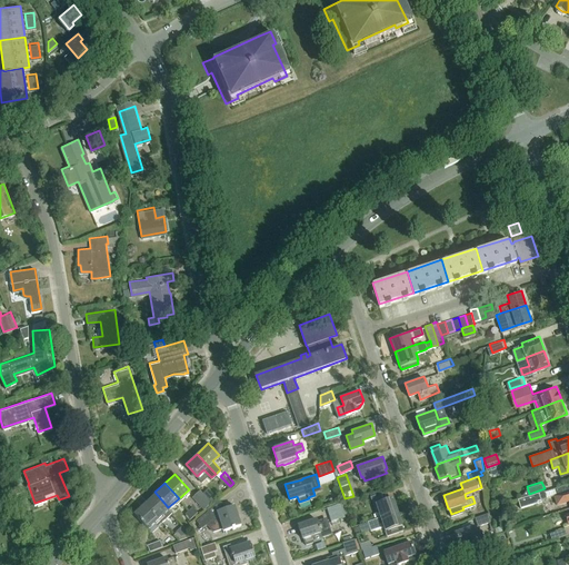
[(218,496),(209,486),(203,491),(213,501),(218,496)]
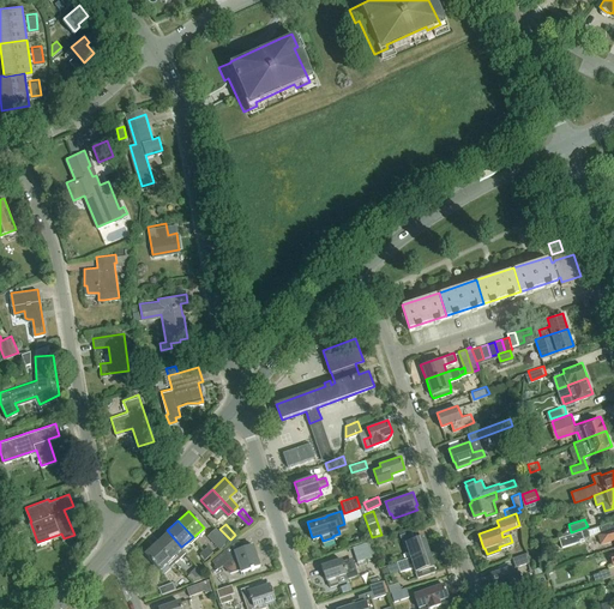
[(588,526),(571,532),(560,536),(563,544),(577,540),(577,538),(590,535),(588,526)]
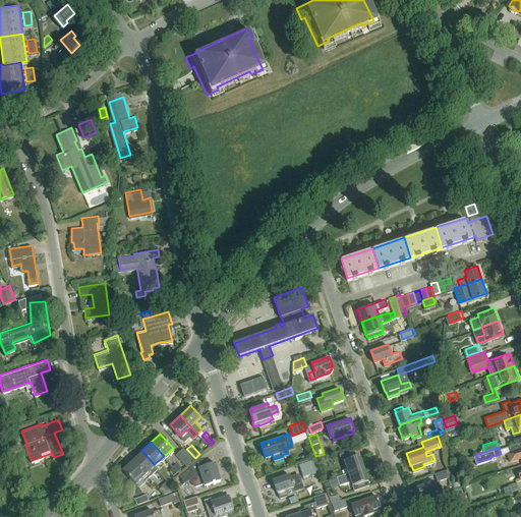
[(510,459),(513,458),(520,455),(520,447),(507,452),(510,459)]
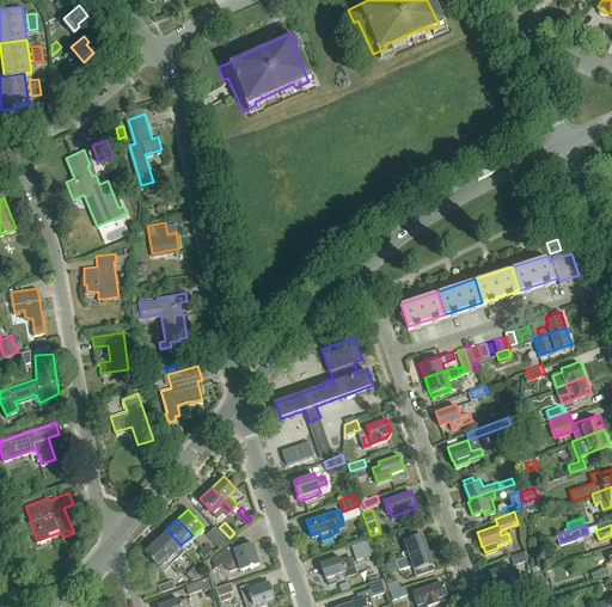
[(220,546),(228,539),(215,526),(208,533),(220,546)]
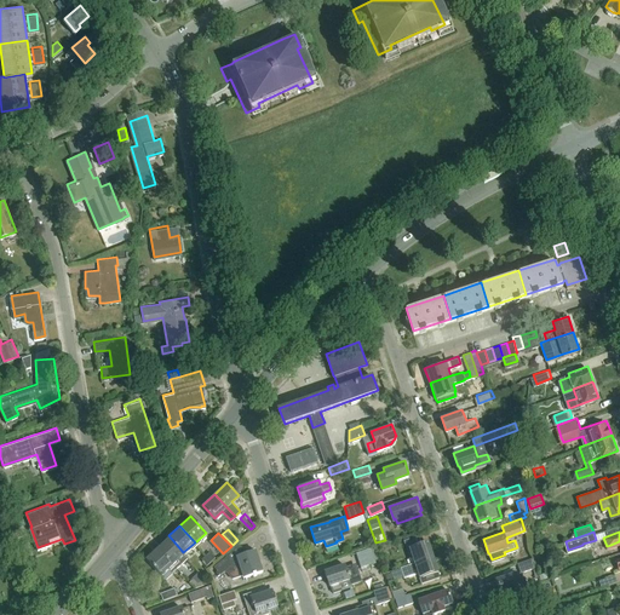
[(183,552),(168,535),(158,546),(173,562),(177,567),(188,557),(183,552)]
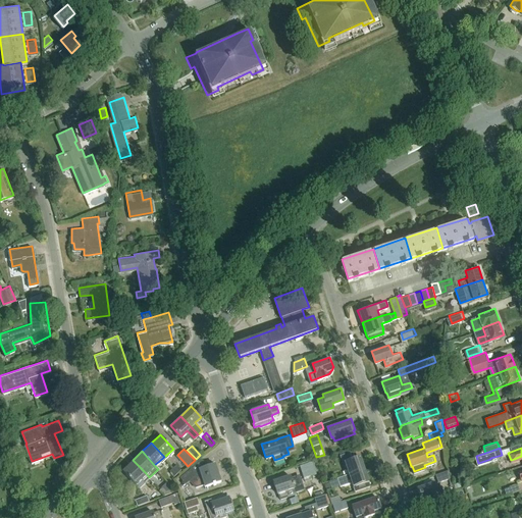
[(348,463),(351,472),(364,467),(360,455),(347,459),(344,452),(340,454),(343,464),(348,463)]
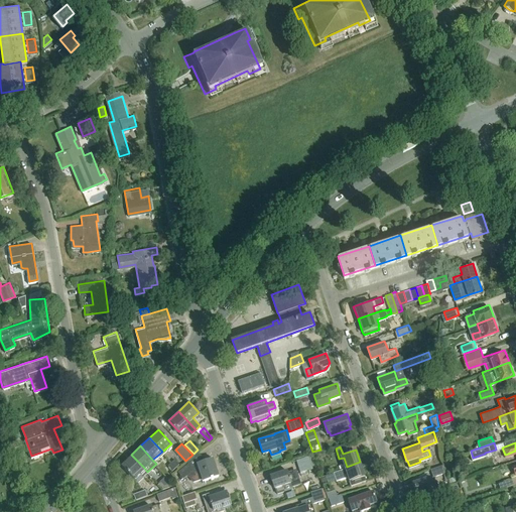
[(143,475),(147,472),(144,468),(131,455),(122,463),(135,477),(140,472),(143,475)]
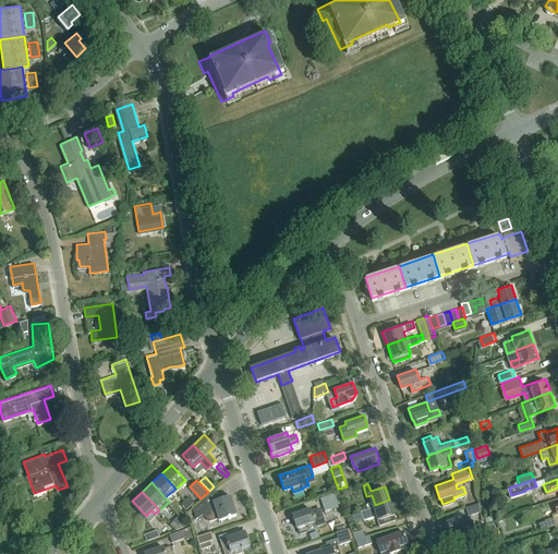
[(334,492),(320,497),(325,510),(338,505),(337,503),(334,492)]
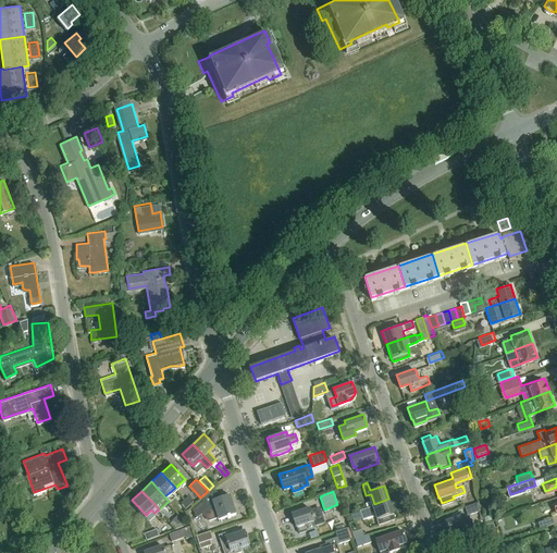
[(198,515),(202,511),(209,518),(218,516),(219,518),(236,513),(230,494),(212,500),(213,500),(208,502),(207,503),(203,499),(193,508),(198,515)]
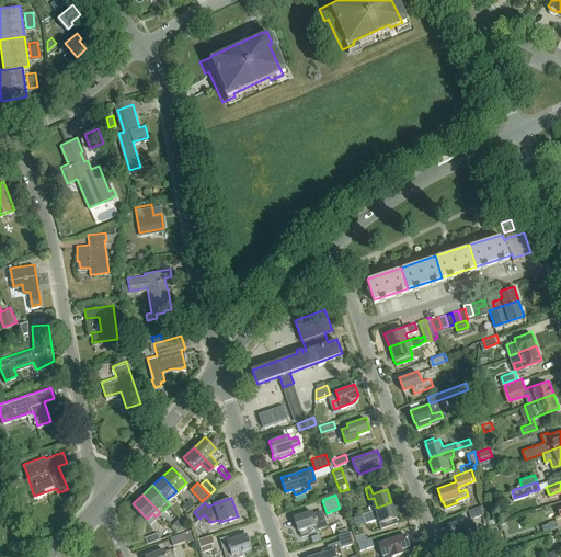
[(186,510),(191,507),(186,501),(182,504),(186,510)]
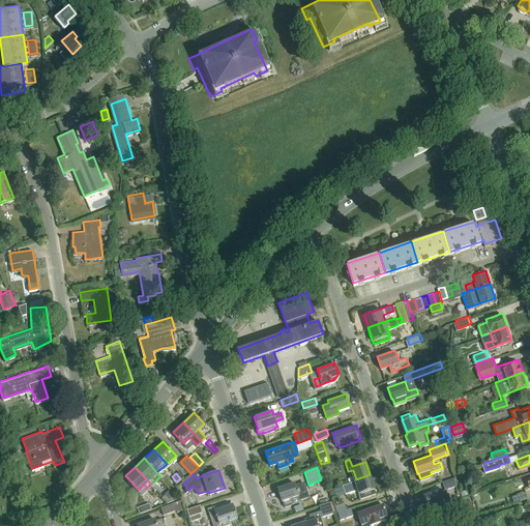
[(360,497),(369,494),(375,492),(374,487),(370,474),(356,479),(344,484),(346,491),(356,488),(355,486),(356,485),(360,497)]
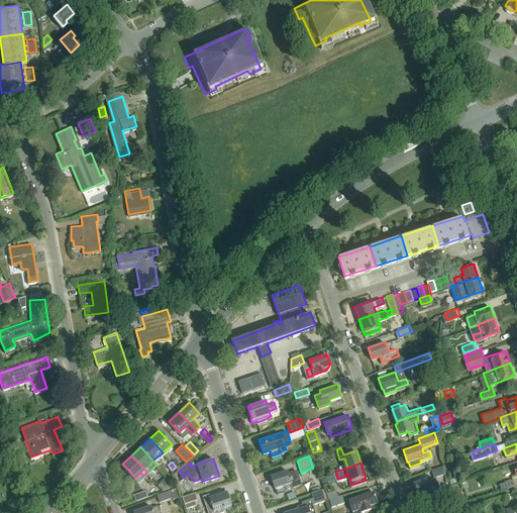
[(446,464),(433,469),(436,477),(449,472),(446,464)]
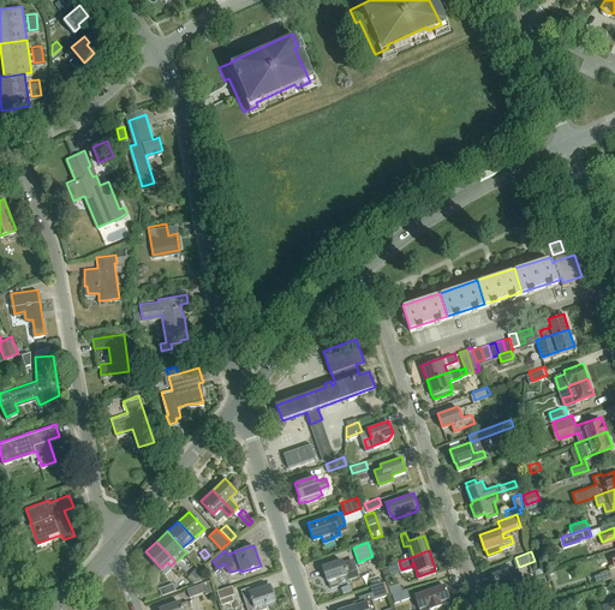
[(341,558),(322,564),(327,580),(328,579),(329,586),(339,582),(348,580),(348,578),(358,575),(354,564),(352,557),(342,561),(341,558)]
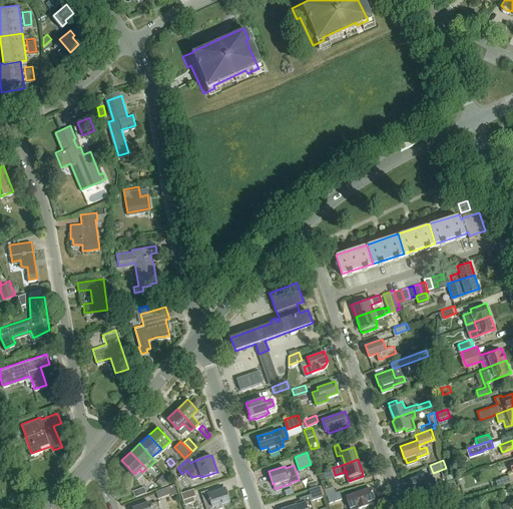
[(434,476),(432,475),(429,476),(428,471),(411,477),(415,489),(417,490),(419,491),(421,491),(423,490),(423,491),(434,487),(433,486),(437,484),(434,476)]
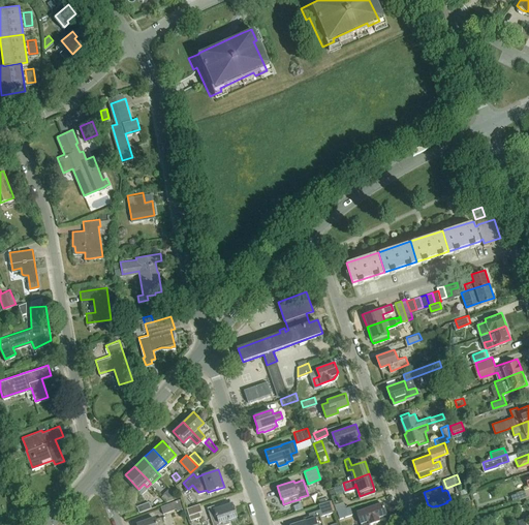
[(526,489),(512,494),(515,499),(528,494),(526,489)]
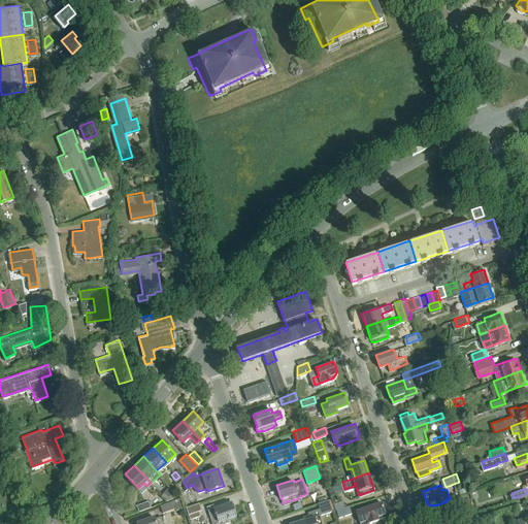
[(169,495),(165,491),(162,494),(167,499),(174,496),(171,493),(169,495)]
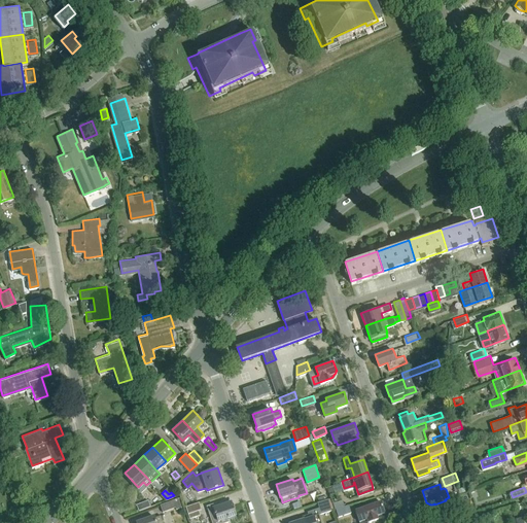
[(178,496),(161,502),(163,511),(175,506),(176,508),(181,506),(178,496)]
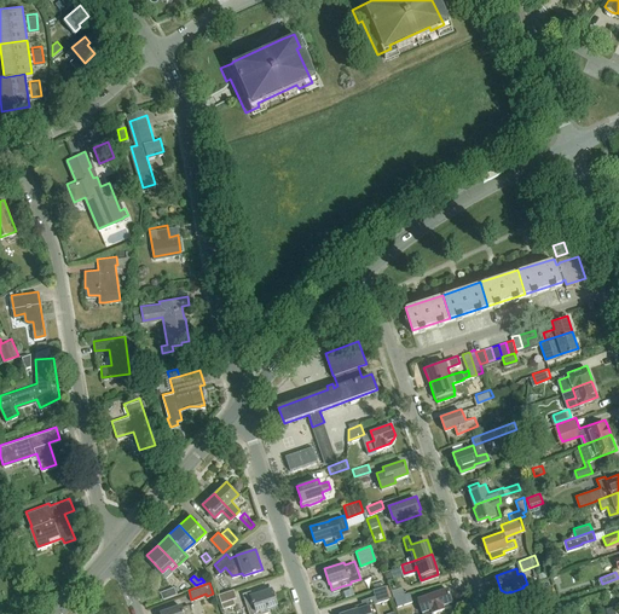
[(391,597),(387,584),(375,588),(379,601),(391,597)]
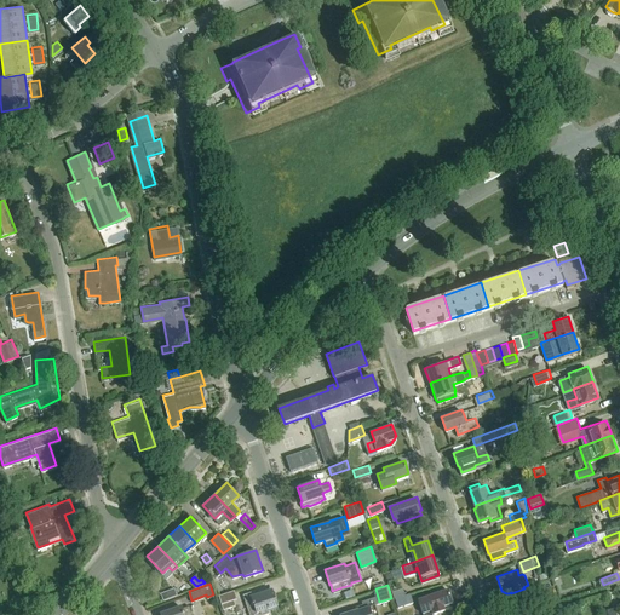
[(174,586),(160,591),(164,599),(177,593),(174,586)]
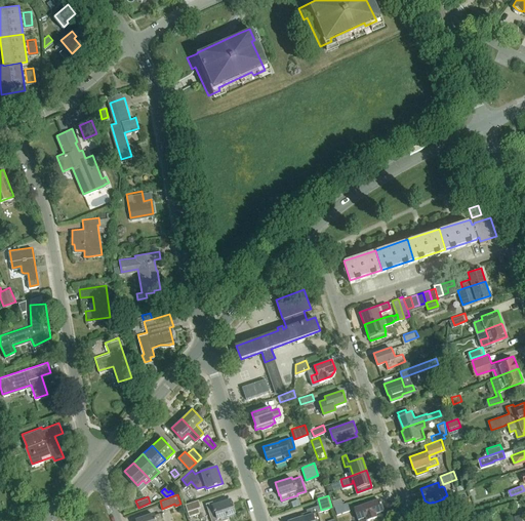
[(213,504),(212,501),(206,503),(211,520),(219,520),(228,518),(227,515),(235,513),(230,496),(223,498),(224,501),(213,504)]
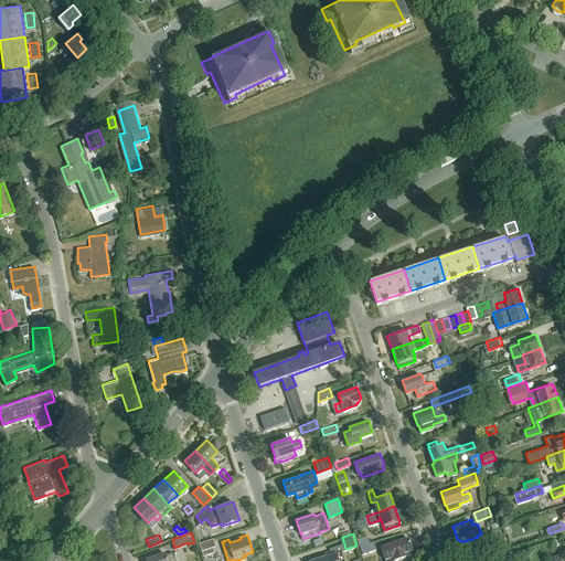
[(360,544),(361,544),(371,541),(369,535),(358,538),(360,544)]
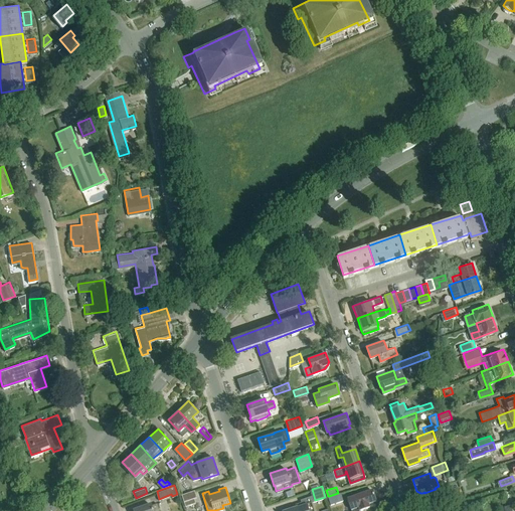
[(196,489),(182,493),(186,505),(200,500),(196,489)]
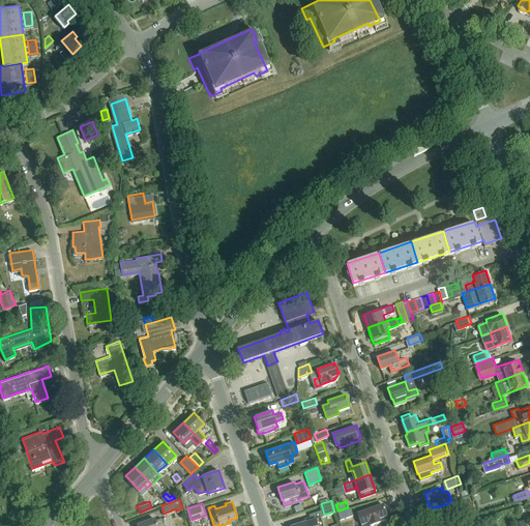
[(382,503),(364,508),(357,512),(362,525),(365,525),(376,523),(375,519),(386,515),(382,503)]
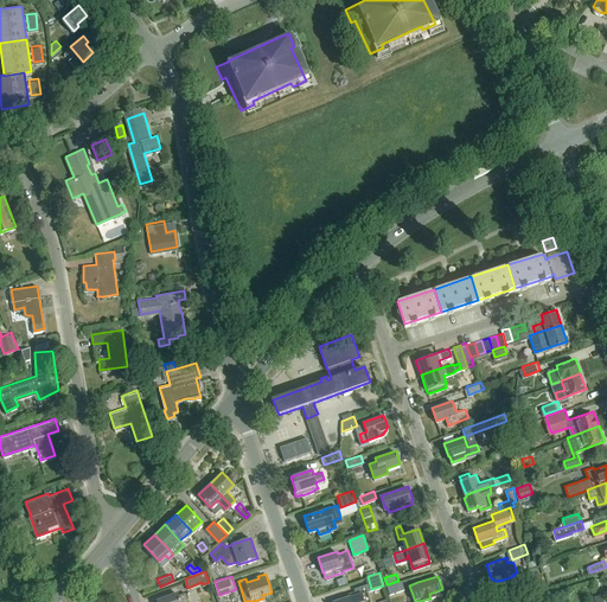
[(403,578),(398,581),(388,584),(391,593),(406,588),(403,578)]
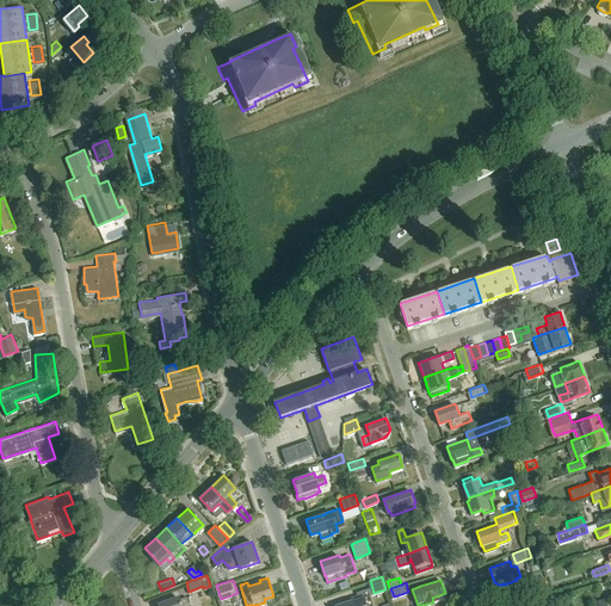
[(374,605),(369,593),(372,593),(370,586),(356,591),(357,593),(347,597),(349,601),(334,605),(374,605)]
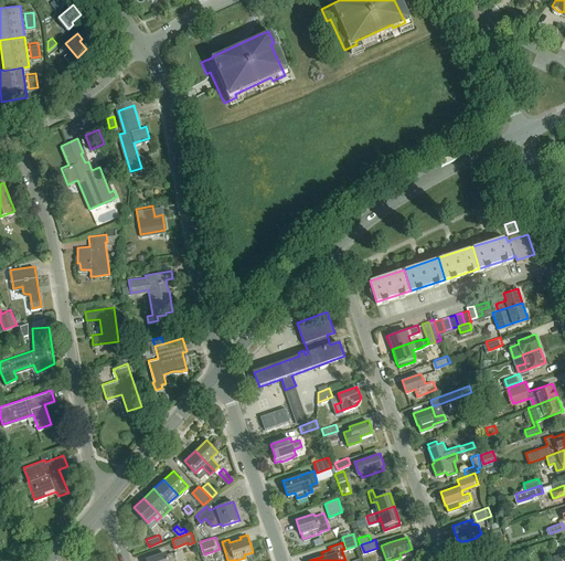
[(176,560),(174,557),(172,550),(166,553),(164,551),(146,557),(147,560),(176,560)]
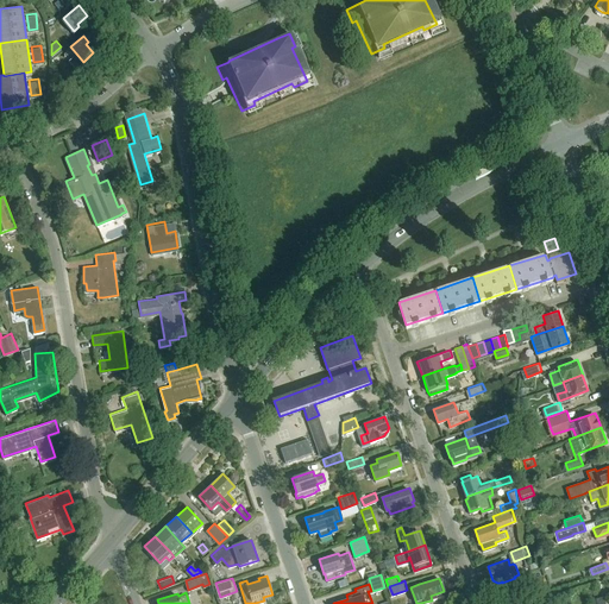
[(600,603),(608,603),(608,593),(598,597),(600,603)]
